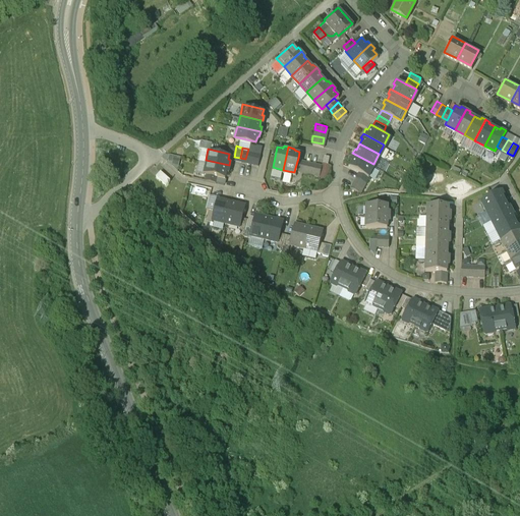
[(253,150),(248,149),(245,159),(251,161),(253,150)]
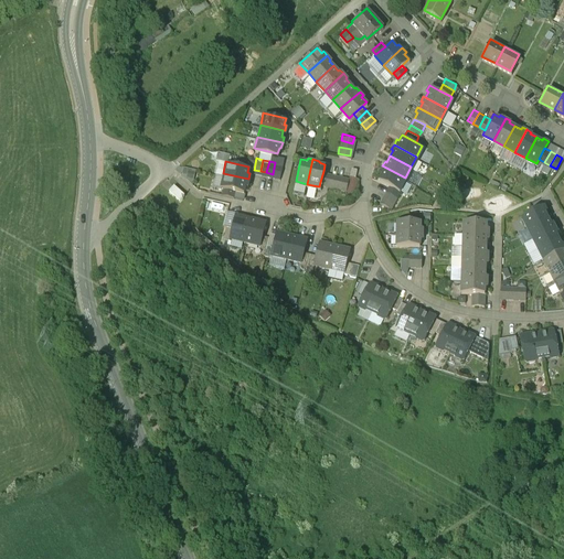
[(282,164),(275,162),(273,174),(279,175),(282,164)]
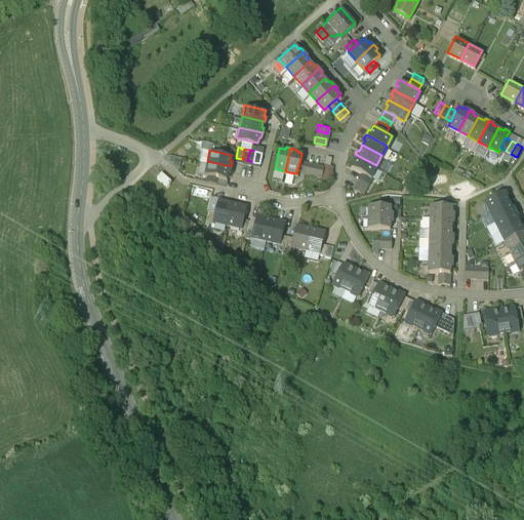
[(376,165),(355,154),(353,159),(355,160),(352,165),(360,170),(370,175),(376,165)]
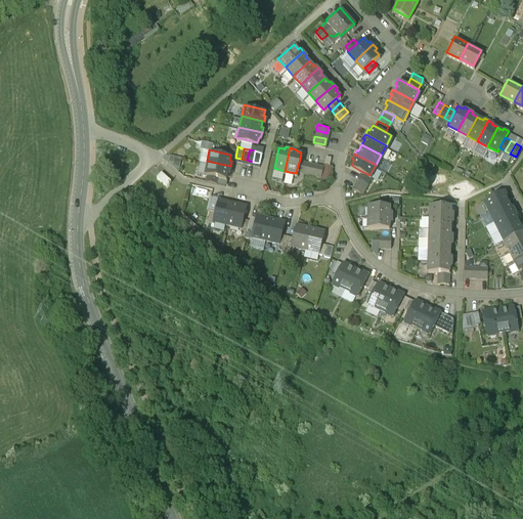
[(230,166),(207,161),(204,172),(217,175),(225,176),(226,170),(229,171),(230,166)]
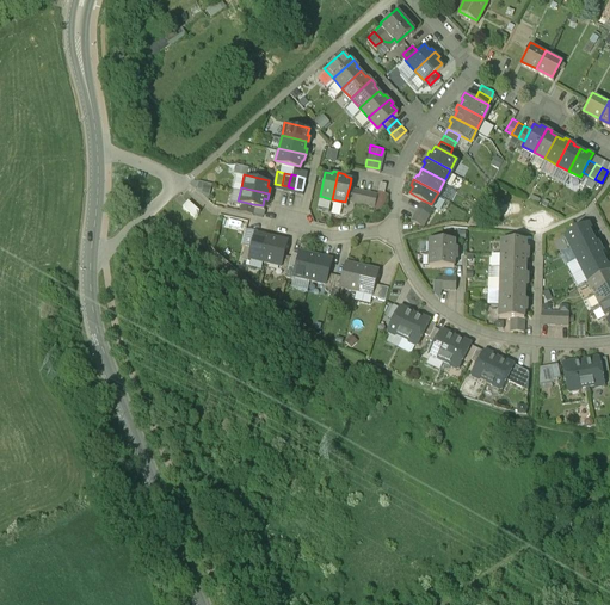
[(376,191),(369,190),(367,202),(374,203),(376,191)]
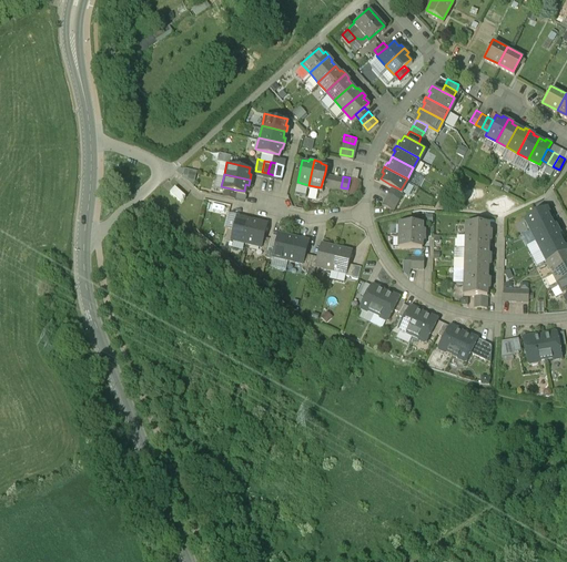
[(184,193),(174,183),(169,188),(180,198),(184,193)]
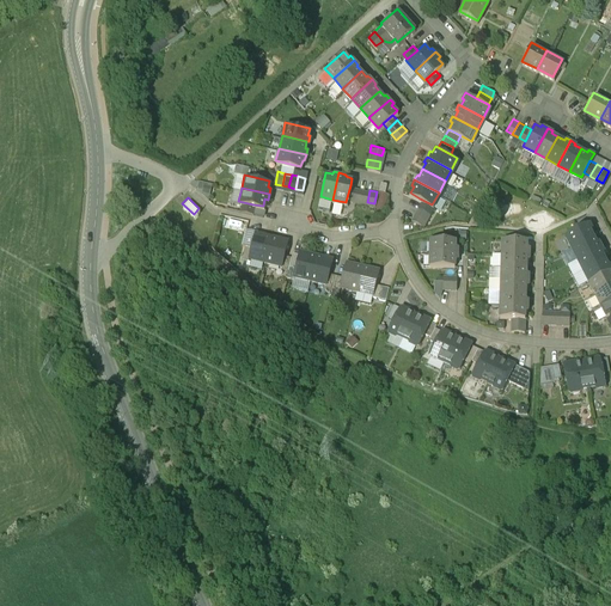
[(432,204),(420,199),(417,204),(429,210),(432,204)]
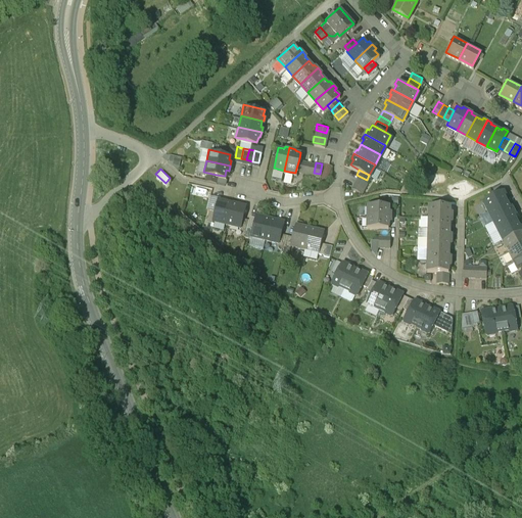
[(217,175),(205,172),(204,178),(216,181),(217,175)]
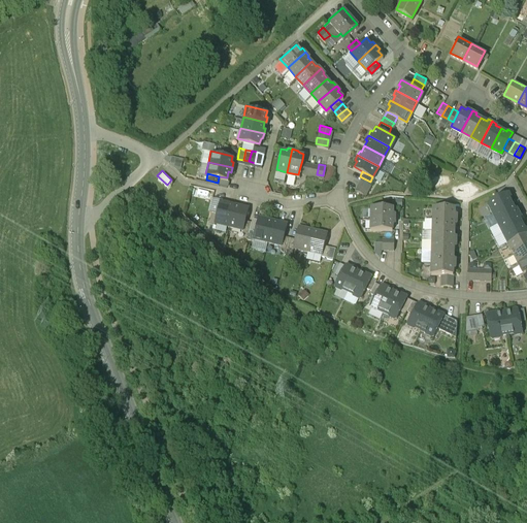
[(370,182),(360,176),(357,182),(367,187),(370,182)]
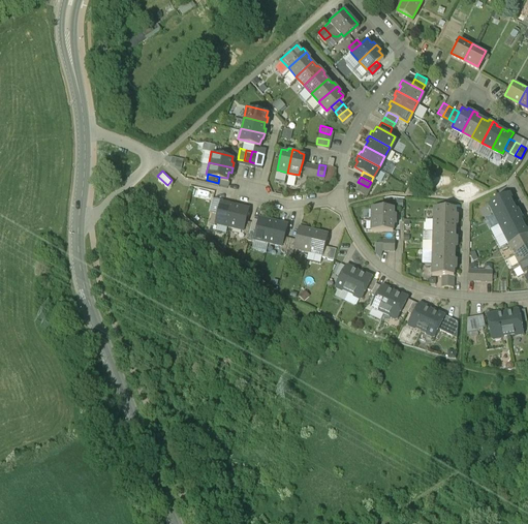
[(368,187),(358,182),(354,187),(365,192),(368,187)]
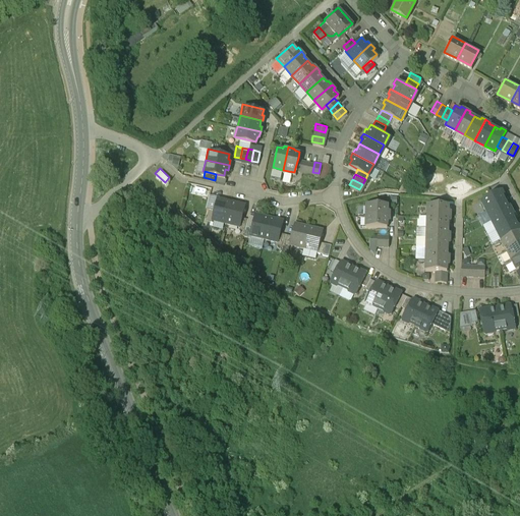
[(208,186),(188,181),(187,188),(206,193),(208,186)]
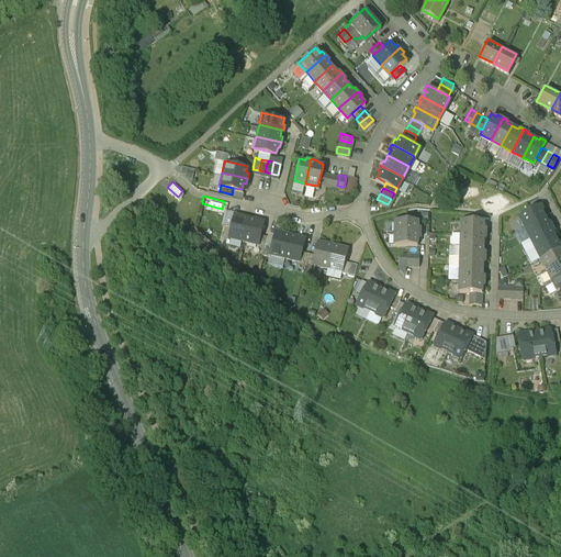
[(540,202),(517,213),(523,224),(543,214),(541,208),(542,208),(540,202)]
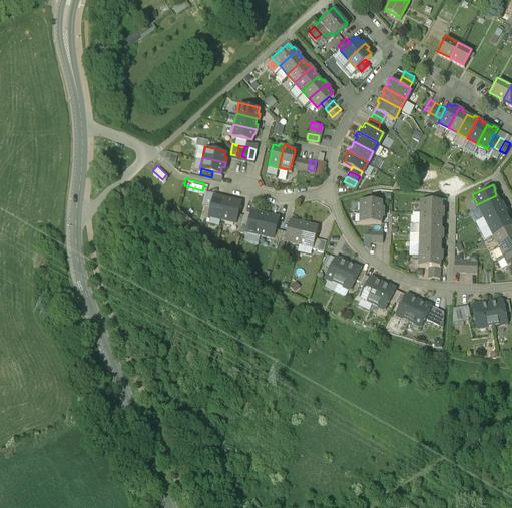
[(226,196),(213,192),(210,205),(208,213),(221,217),(226,196)]
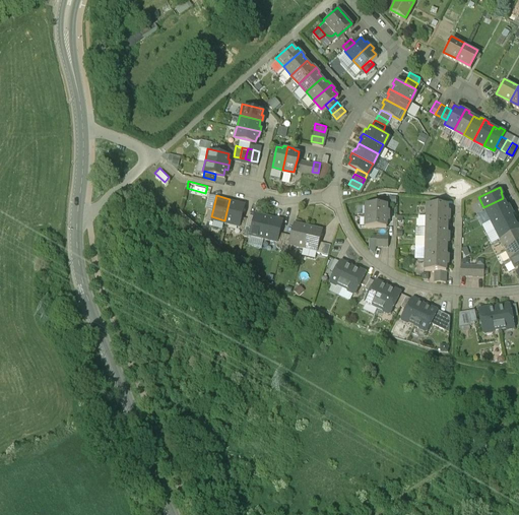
[(503,198),(483,207),(489,217),(510,207),(508,202),(506,203),(503,198)]
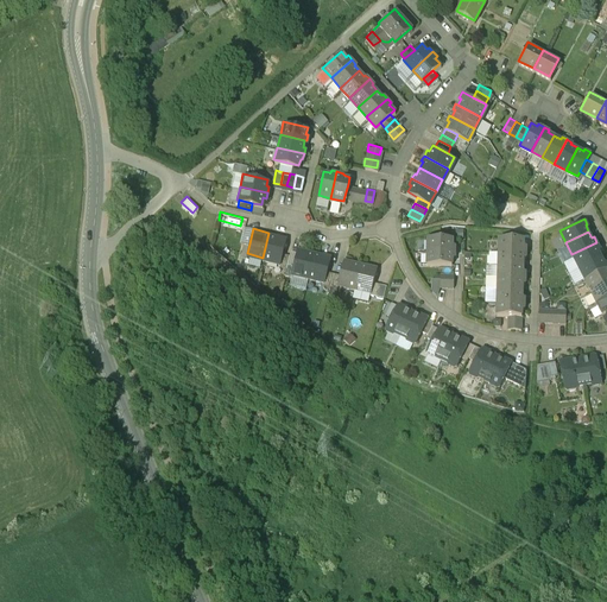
[(285,236),(269,233),(263,258),(279,261),(282,251),(285,236)]
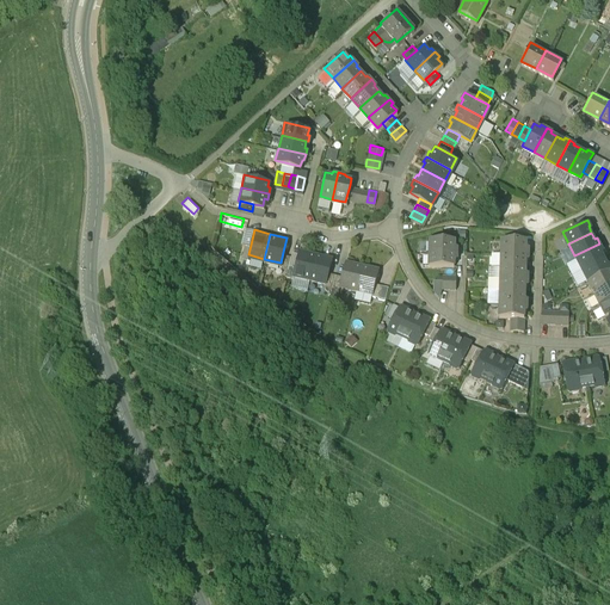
[(454,236),(429,236),(429,249),(456,249),(456,244),(454,244),(454,236)]
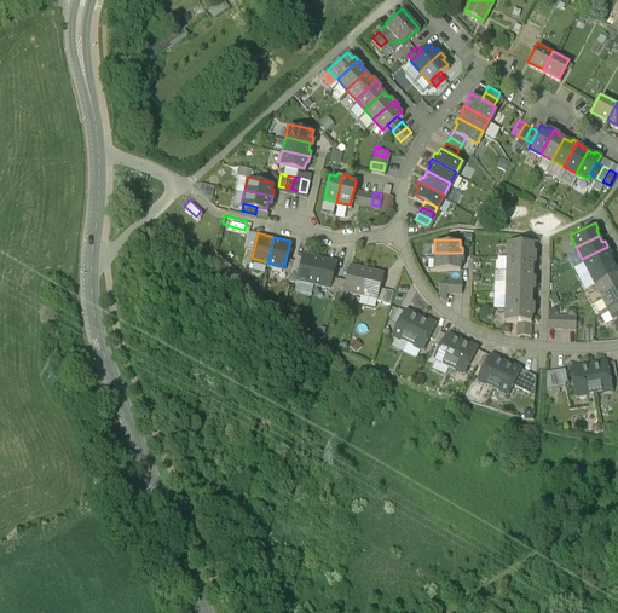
[(532,240),(507,240),(507,253),(535,254),(535,248),(532,248),(532,240)]
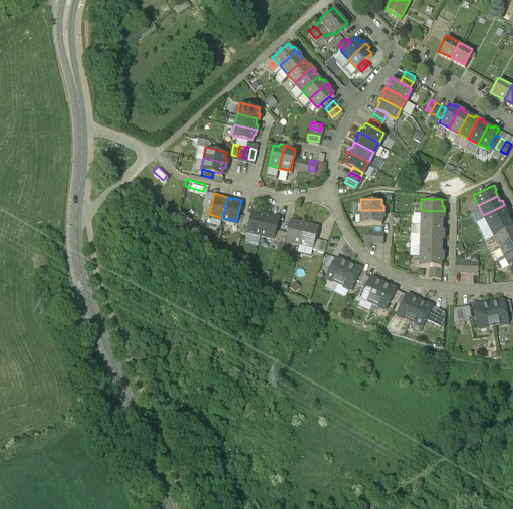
[(211,206),(205,204),(202,215),(208,216),(209,214),(211,206)]
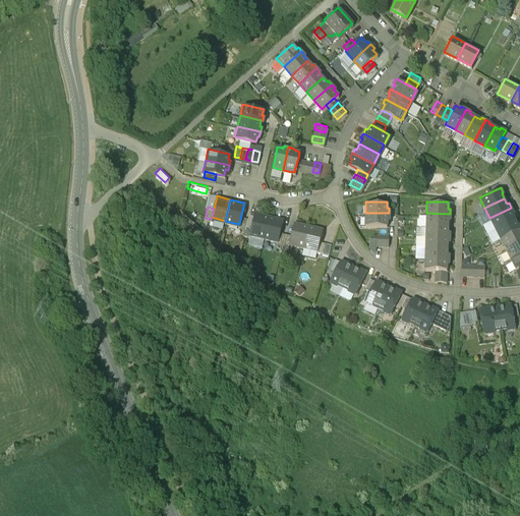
[(511,208),(489,218),(495,228),(514,218),(512,213),(513,212),(511,208)]
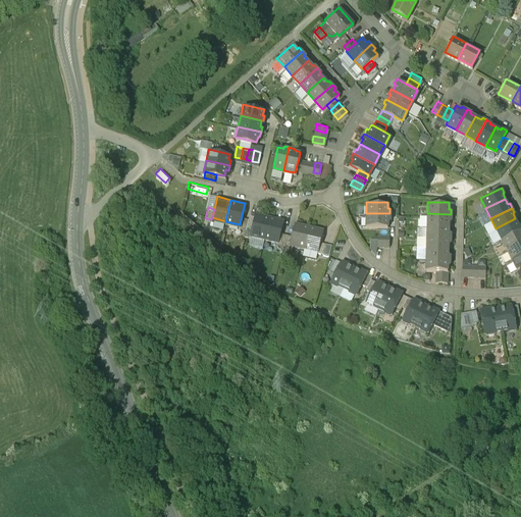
[(269,214),(255,210),(252,223),(250,233),(264,236),(269,214)]
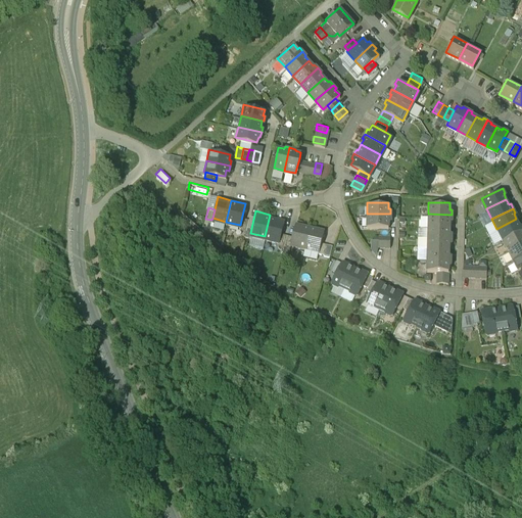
[(390,214),(367,214),(366,225),(388,226),(388,219),(390,220),(390,214)]
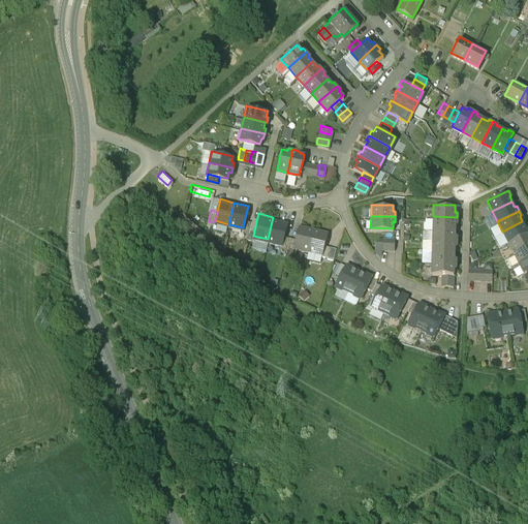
[(457,217),(433,216),(432,227),(455,228),(455,222),(457,222),(457,217)]
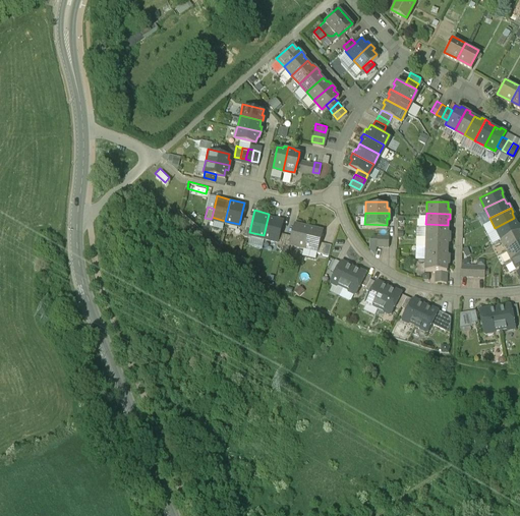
[(282,217),(269,214),(264,235),(277,238),(279,230),(282,217)]
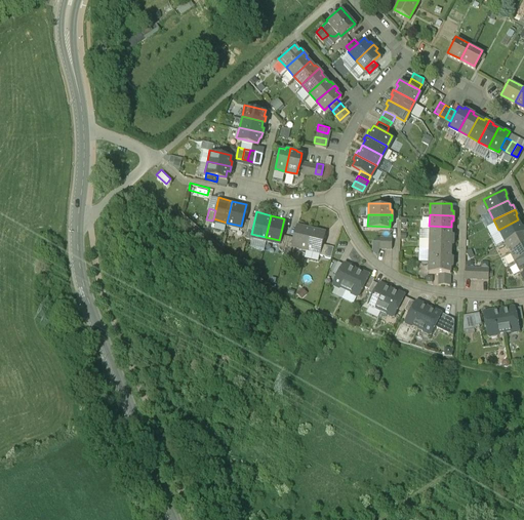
[(249,217),(243,216),(241,226),(240,228),(246,229),(247,224),(249,217)]
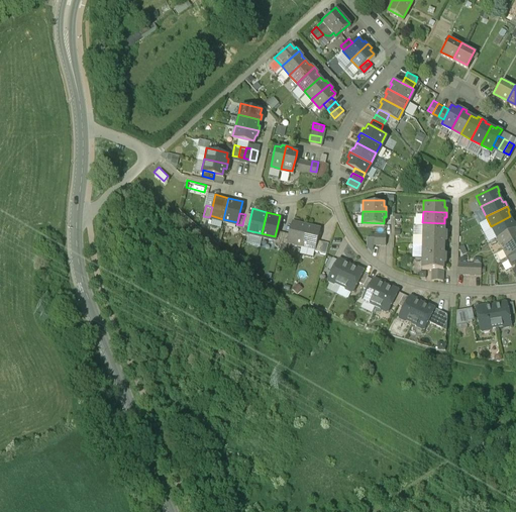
[(510,216),(491,226),(496,236),(515,225),(515,223),(515,221),(513,222),(510,216)]
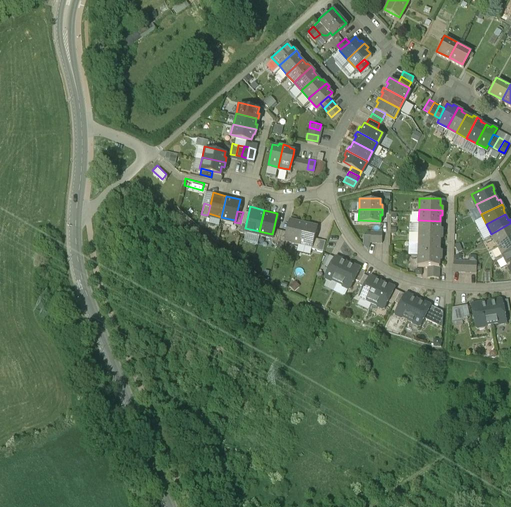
[(303,220),(289,217),(286,229),(284,238),(298,241),(303,220)]
